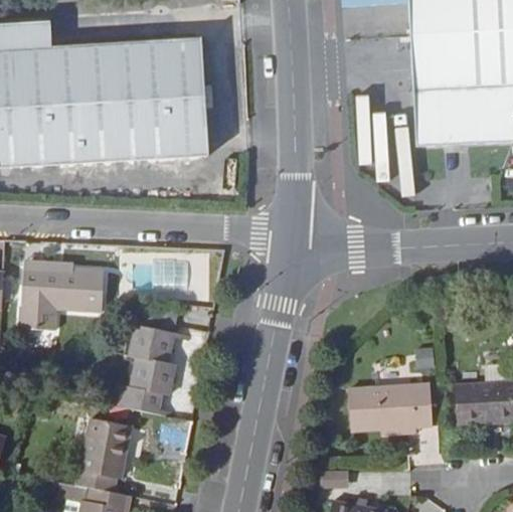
[(342,0),(343,6),(409,4),(415,146),(512,141),(512,0),(342,0)]
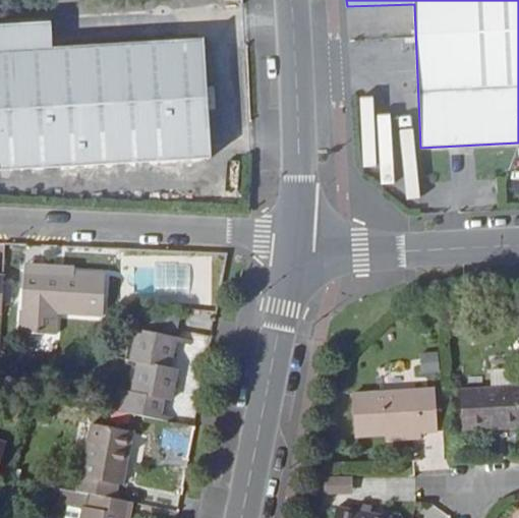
[(50,20),(0,22),(0,168),(208,157),(199,37),(51,45),(50,20)]
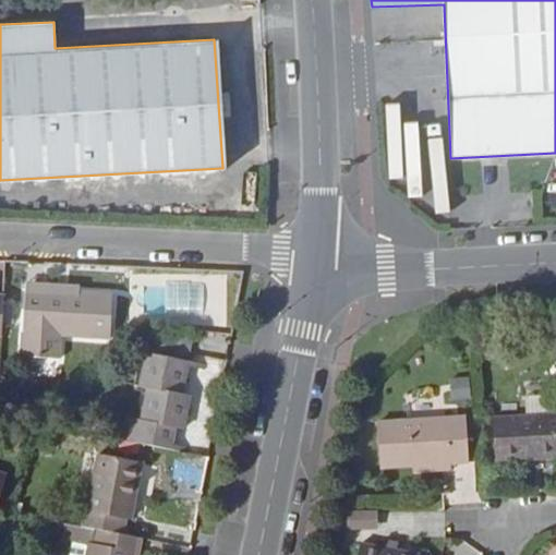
[(419,124),(398,123),(399,108),(388,107),(384,180),(398,180),(399,160),(401,160),(402,147),(418,148),(419,124)]
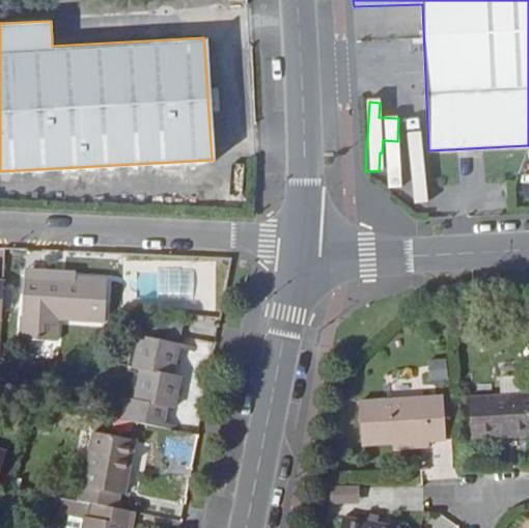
[(422,140),(411,141),(412,178),(423,177),(422,140)]
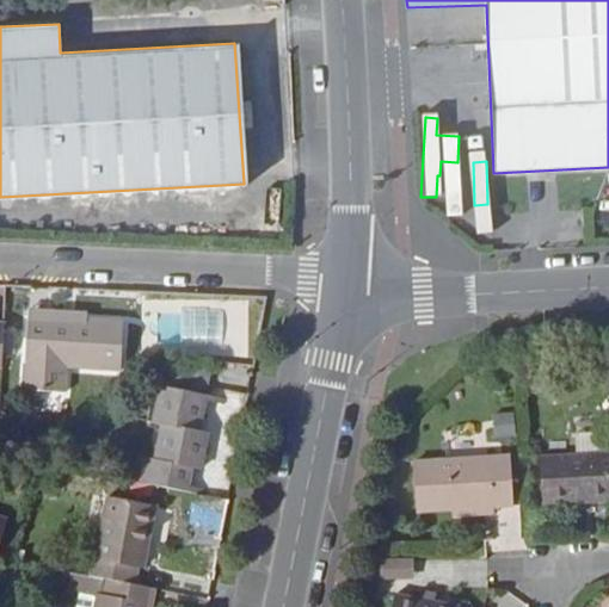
[(87,313),(28,309),(23,386),(66,389),(68,365),(118,369),(122,321),(87,317),(87,313)]
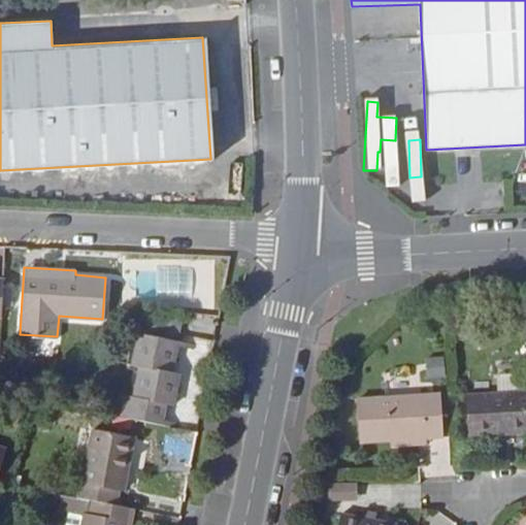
[(129,395),(125,418),(177,428),(178,422),(163,419),(165,404),(172,405),(179,372),(172,371),(176,346),(193,349),(194,343),(137,332),(132,365),(138,366),(133,396),(129,395)]
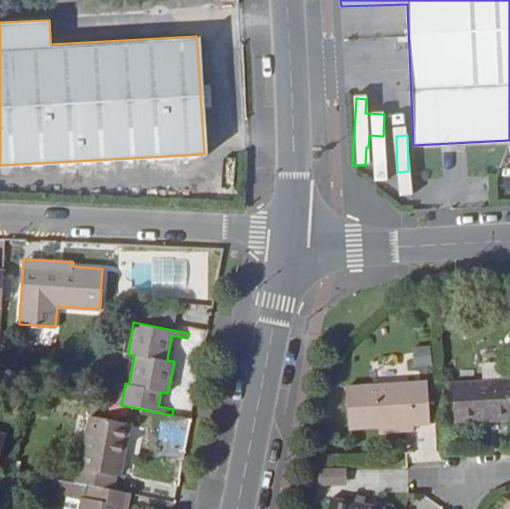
[(483,380),(451,383),(454,422),(509,418),(509,376),(509,361),(482,363),(483,380)]
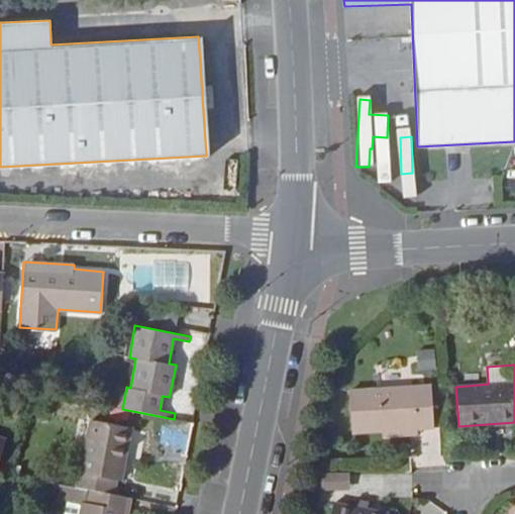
[(351,431),(400,428),(417,427),(434,426),(430,385),(349,390),(351,431)]
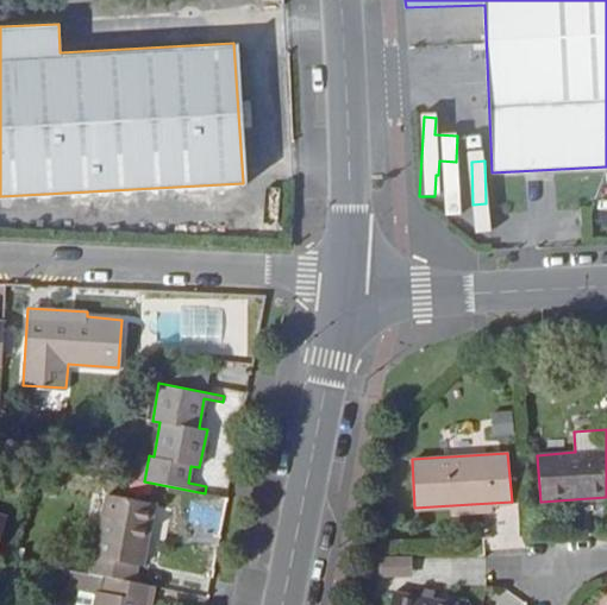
[(91,554),(87,572),(105,574),(136,580),(146,520),(152,521),(156,504),(106,495),(93,555),(91,554)]
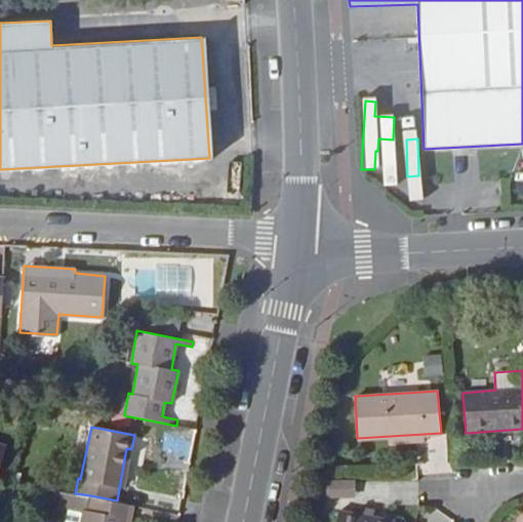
[(424,434),(406,435),(406,443),(424,442),(424,434)]
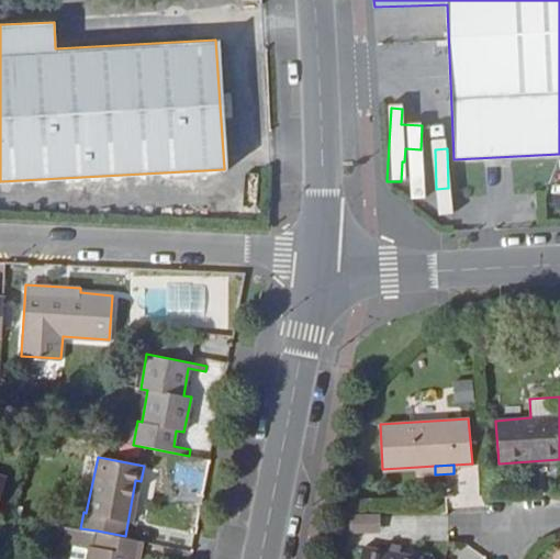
[(491,473),(491,488),(505,487),(504,473),(491,473)]
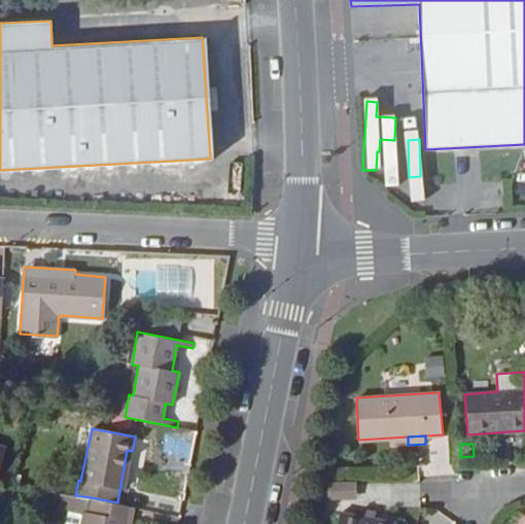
[(127,450),(119,489),(125,490),(132,451),(127,450)]
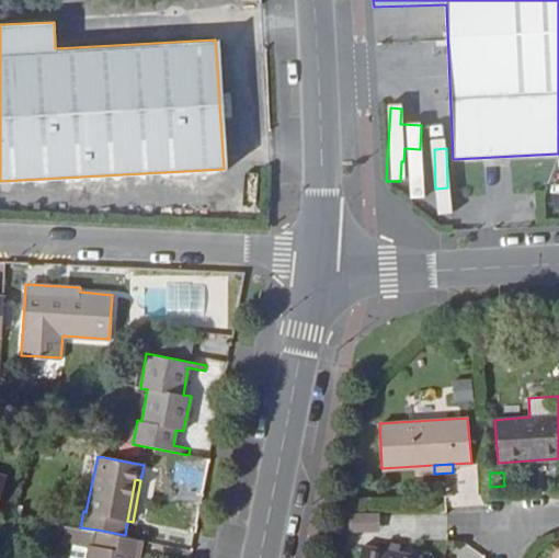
[(350,514),(350,531),(377,531),(377,514),(350,514)]
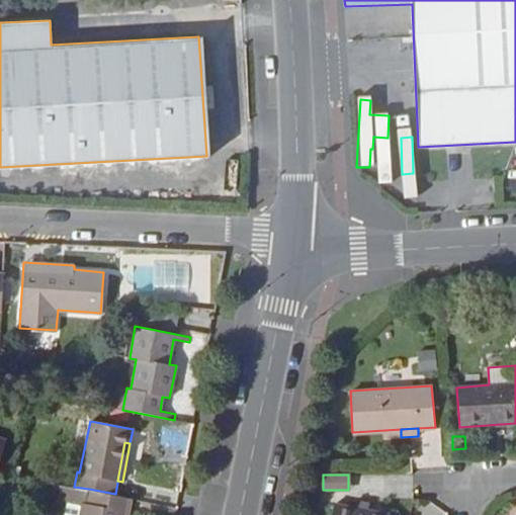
[(115,494),(89,489),(86,503),(81,502),(78,514),(122,514),(123,512),(129,513),(133,498),(115,494)]
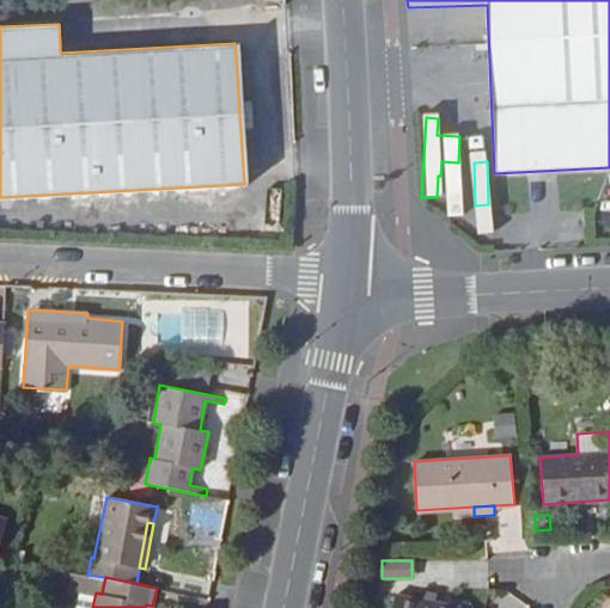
[(422,600),(395,595),(392,607),(459,607),(461,607),(434,602),(435,594),(424,593),(422,600)]
